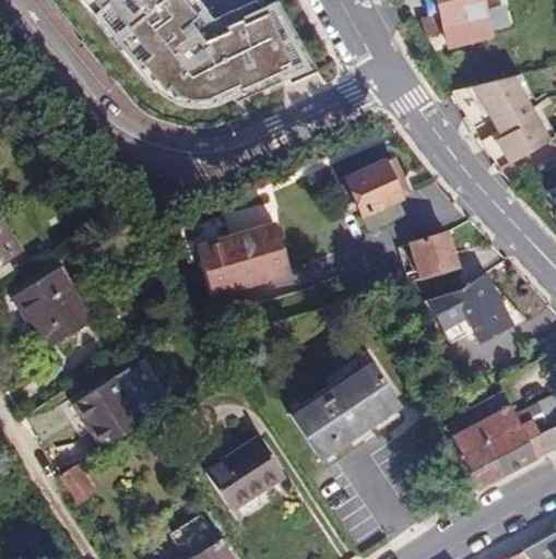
[(293,28),(257,11),(216,28),(200,9),(191,16),(178,0),(90,0),(156,80),(163,74),(178,94),(204,97),(232,91),(235,97),(253,90),(256,93),(316,68),(293,28)]
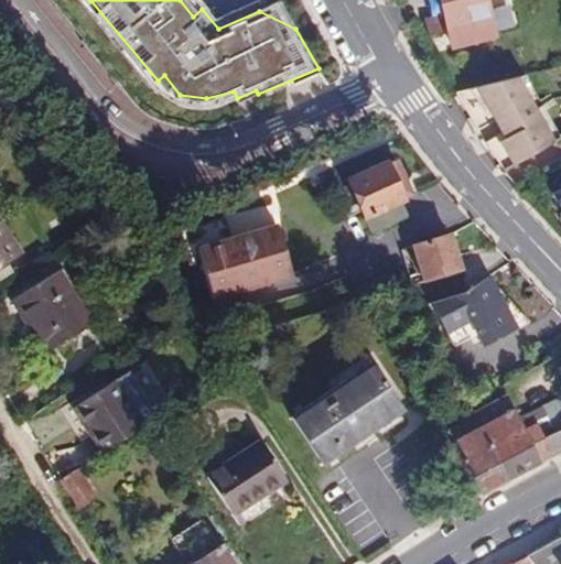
[(202,9),(194,0),(180,0),(193,17),(202,9)]
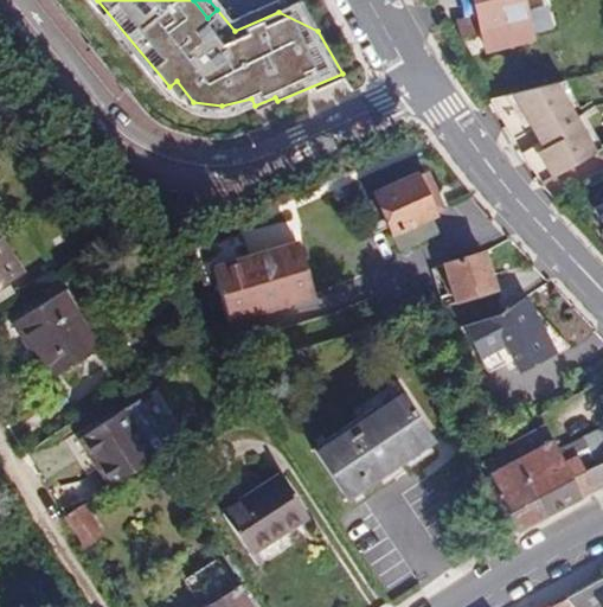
[(457,0),(460,6),(462,17),(476,13),(481,31),(531,19),(526,0),(457,0)]
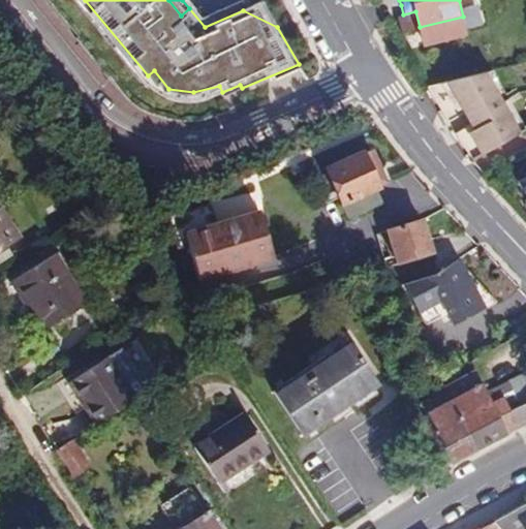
[(263,1),(243,10),(277,27),(263,1)]
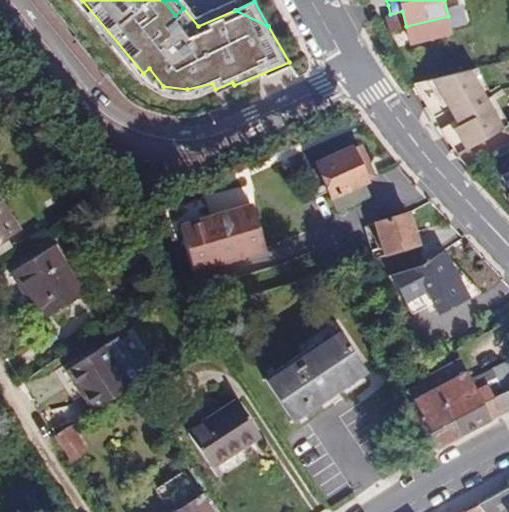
[(468,69),(504,128),(508,125),(508,121),(476,67),(468,69)]
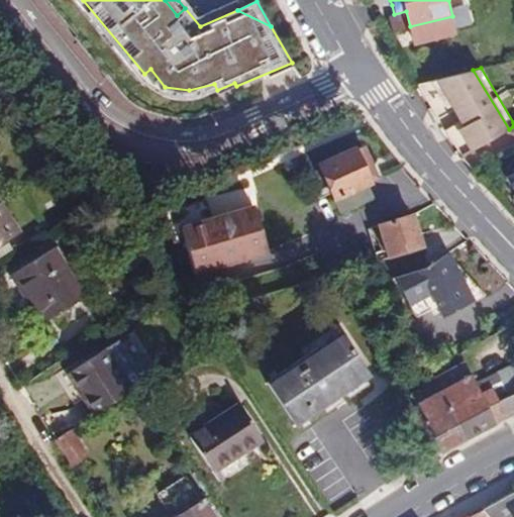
[(464,123),(478,147),(509,129),(473,70),(437,79),(455,110),(460,118),(464,123)]
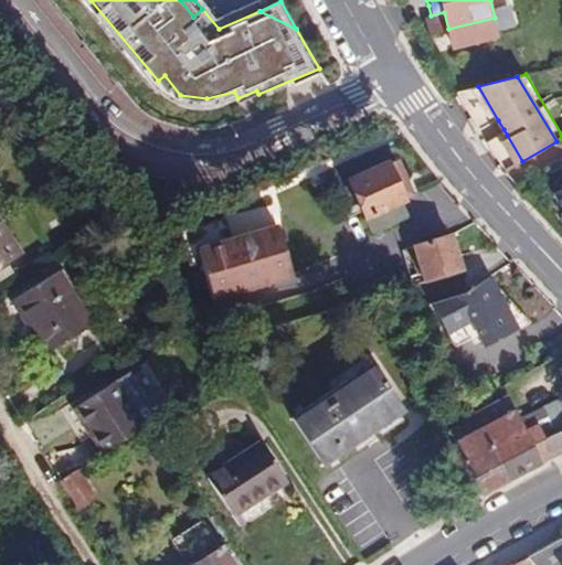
[(498,120),(478,86),(458,92),(483,129),(498,120)]
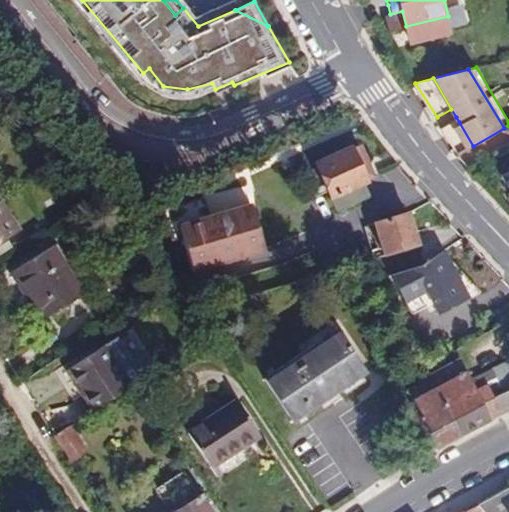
[(445,130),(462,153),(473,146),(459,122),(445,130)]
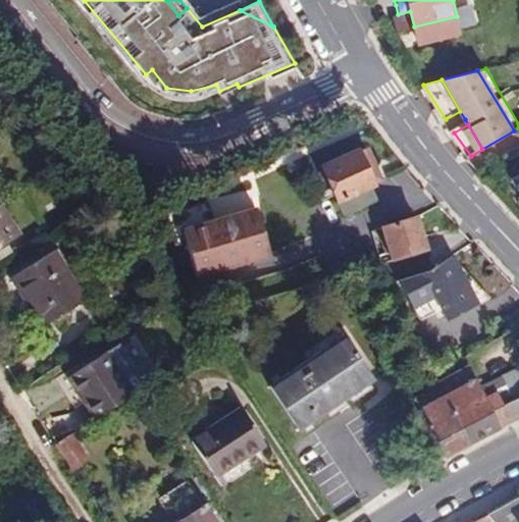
[(369,146),(359,150),(323,166),(347,217),(380,201),(373,187),(375,186),(368,168),(377,164),(369,146)]
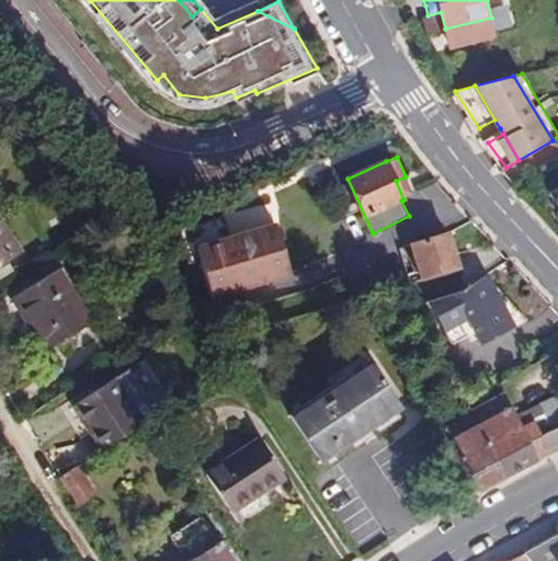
[(396,181),(403,199),(414,194),(410,185),(406,176),(396,181)]
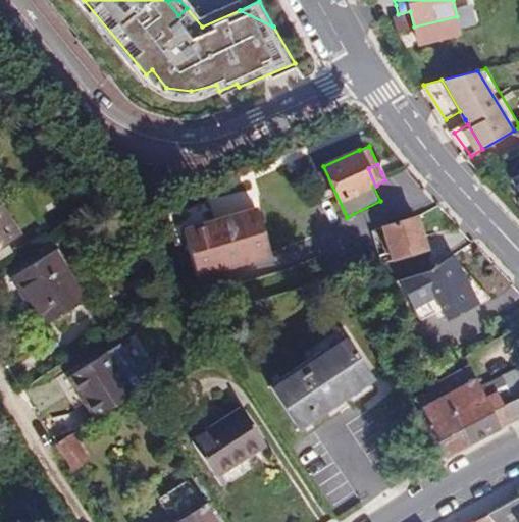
[(197,240),(207,274),(280,252),(266,206),(224,218),(218,199),(176,211),(187,244),(197,240)]
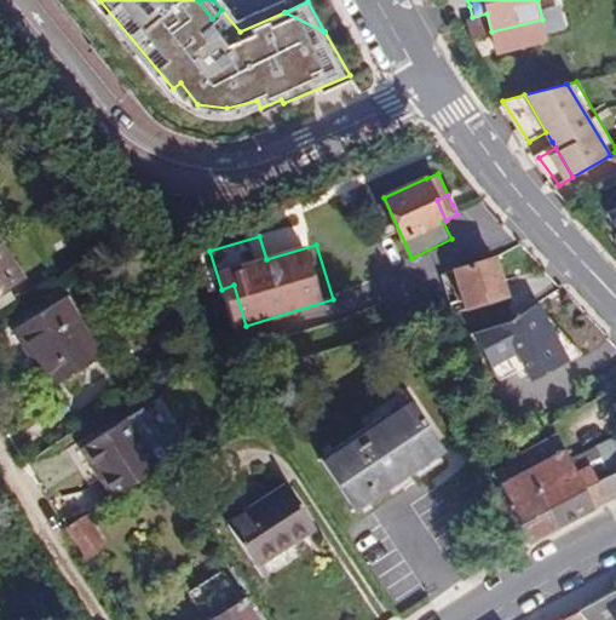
[(3,244),(0,245),(0,296),(26,280),(3,244)]
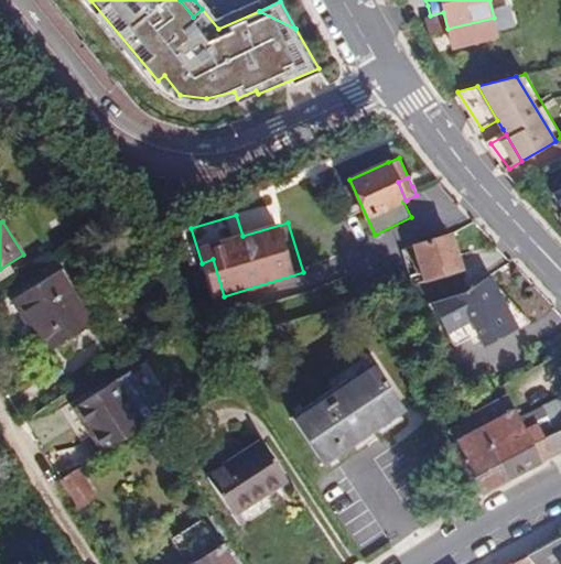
[(416,246),(428,282),(464,271),(461,260),(452,234),(416,246)]
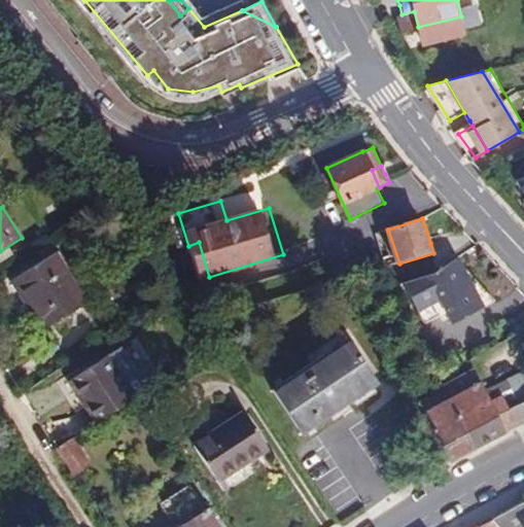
[(10,246),(0,252),(0,262),(14,253),(10,246)]
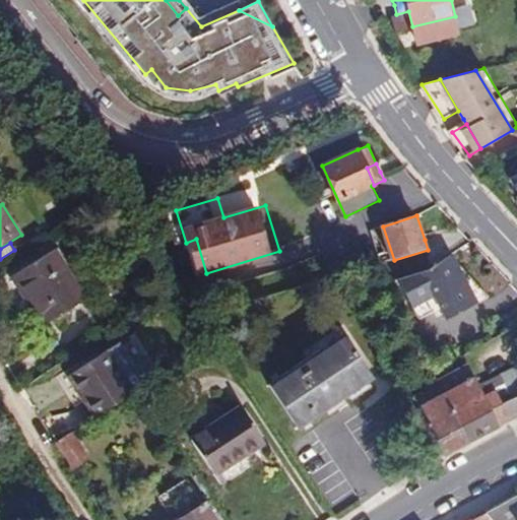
[(13,277),(45,327),(87,299),(56,250),(13,277)]
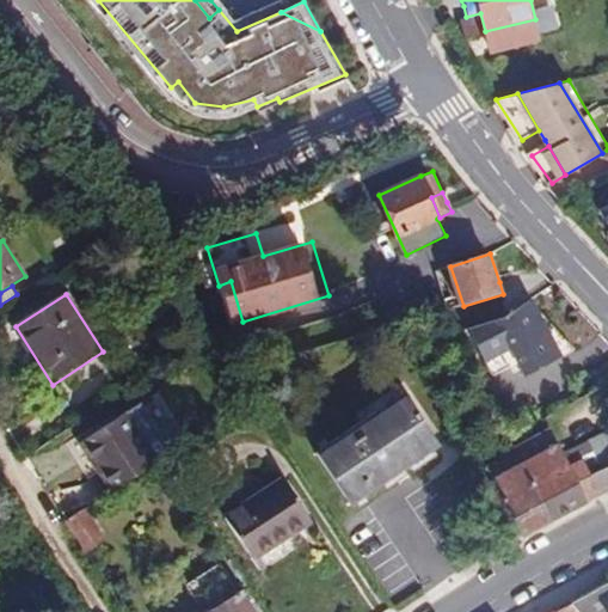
[(508,317),(471,329),(496,375),(514,366),(521,362),(524,368),(528,374),(539,369),(563,356),(533,300),(508,317)]
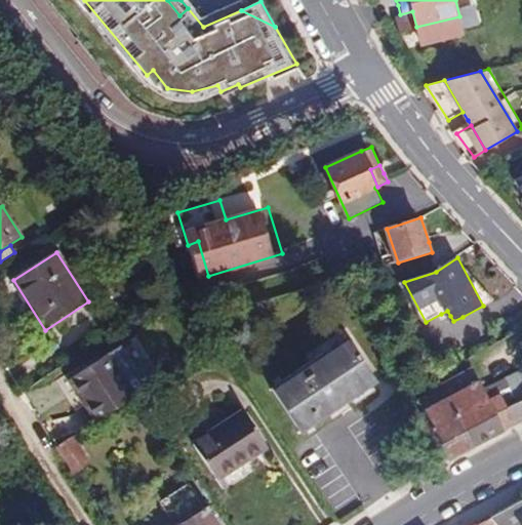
[(483,306),(494,299),(479,282),(457,257),(483,306)]
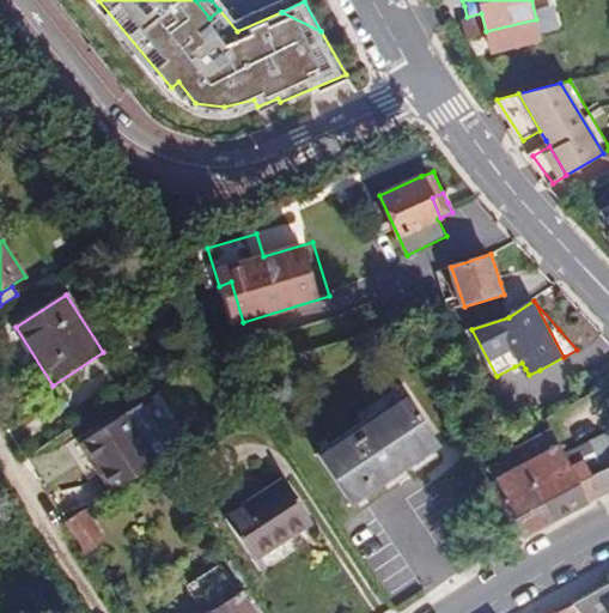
[(320,455),(353,505),(440,445),(408,395),(320,455)]
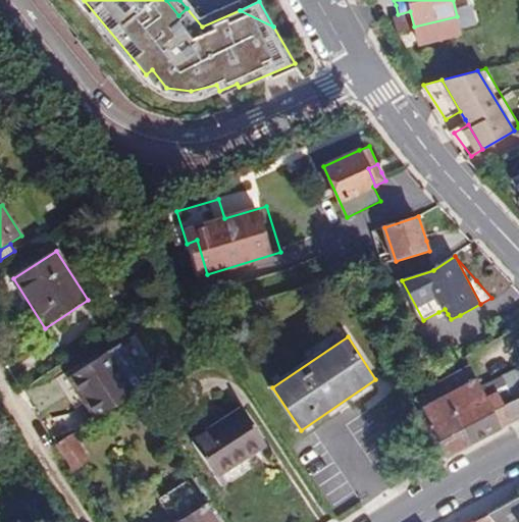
[(70,375),(98,419),(137,396),(108,352),(70,375)]
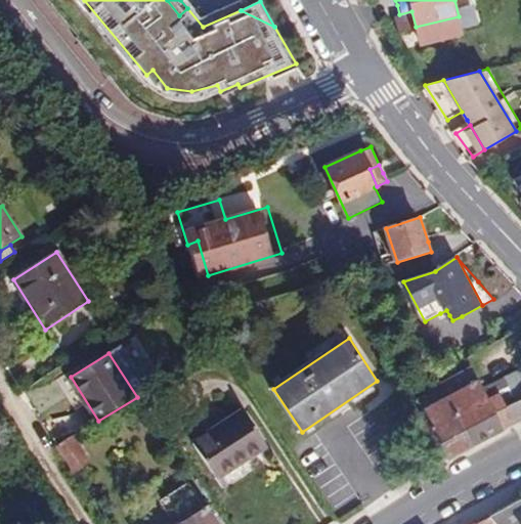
[(449,398),(449,399),(481,382),(480,381),(474,369),(443,386),(449,398)]
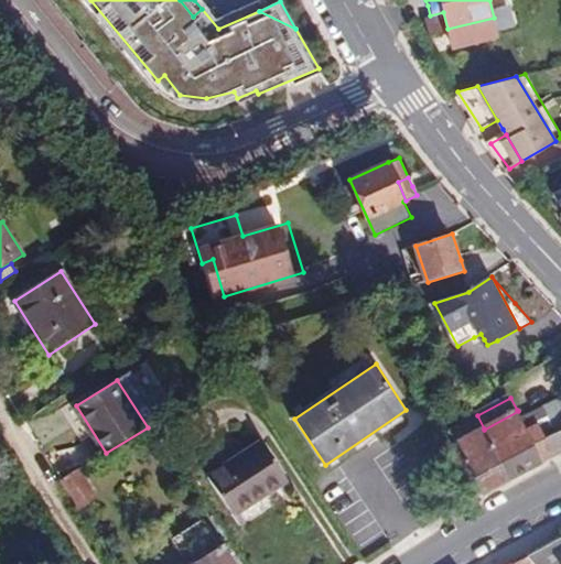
[(560,403),(521,419),(527,430),(540,422),(550,441),(560,436),(560,403)]
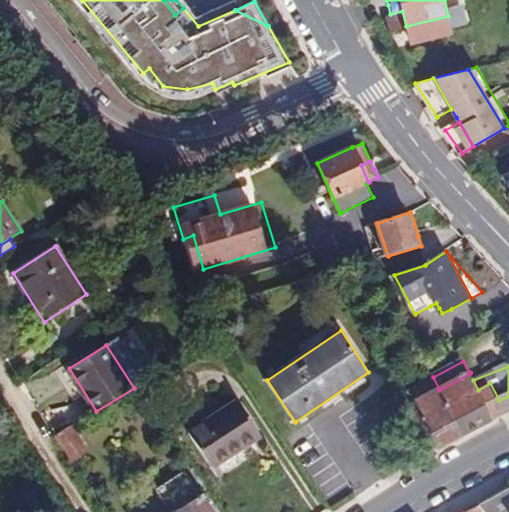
[(470,373),(439,390),(462,436),(493,419),(508,411),(508,396),(499,400),(490,383),(478,390),(473,380),(470,373)]
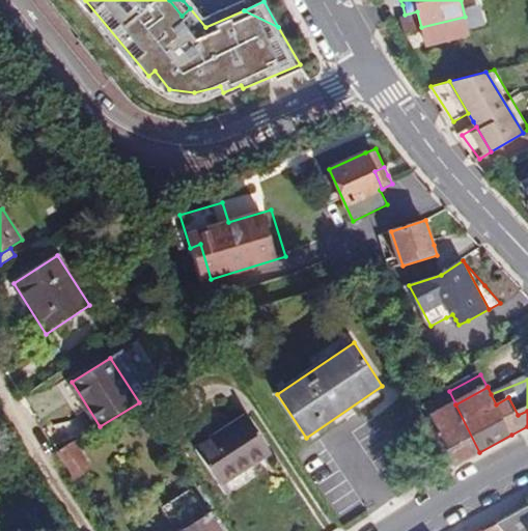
[(428,418),(454,465),(479,452),(455,403),(428,418)]
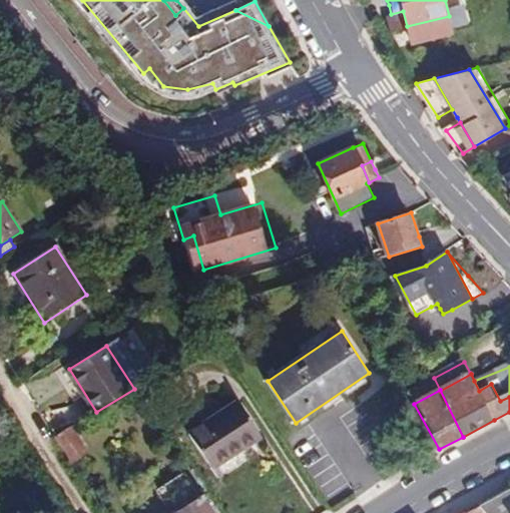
[(189,435),(214,471),(263,437),(238,402),(189,435)]
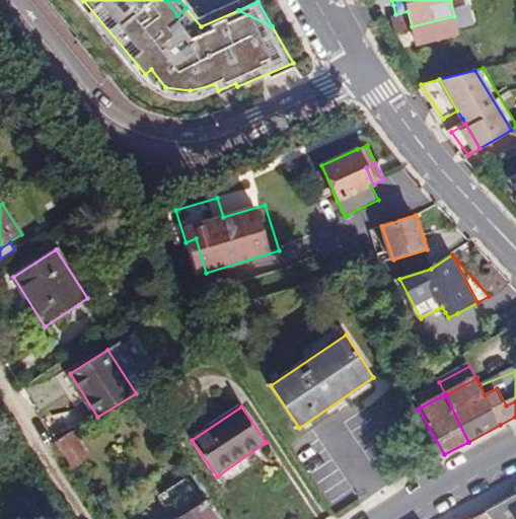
[(59,442),(75,466),(89,457),(73,432),(59,442)]
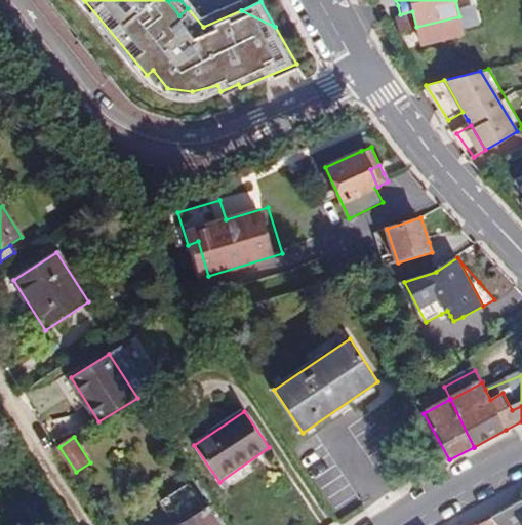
[(233,524),(201,476),(160,502),(174,524),(233,524)]
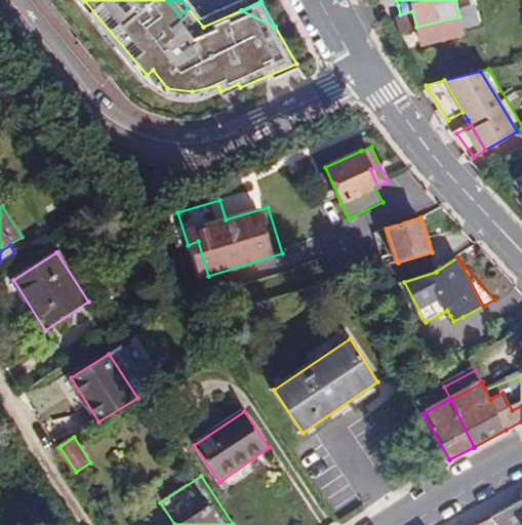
[(521,502),(477,524),(476,524),(521,524),(521,502)]
